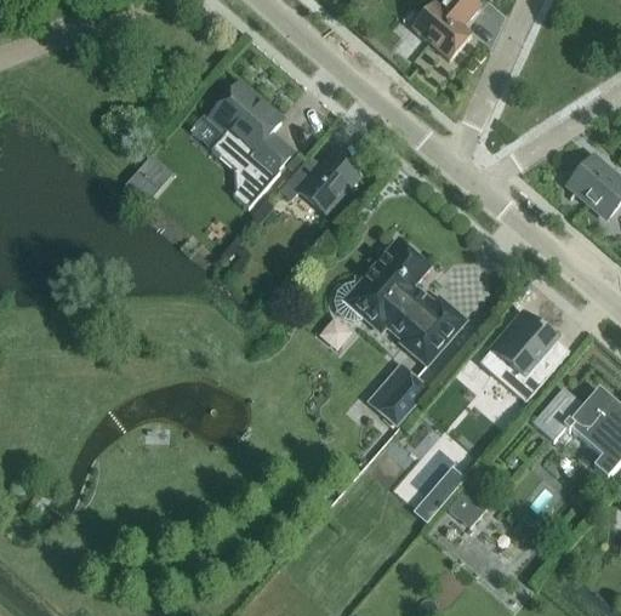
[(480,5),(474,0),(442,0),(438,5),(434,3),(412,28),(449,60),(472,34),(462,26),(480,5)]
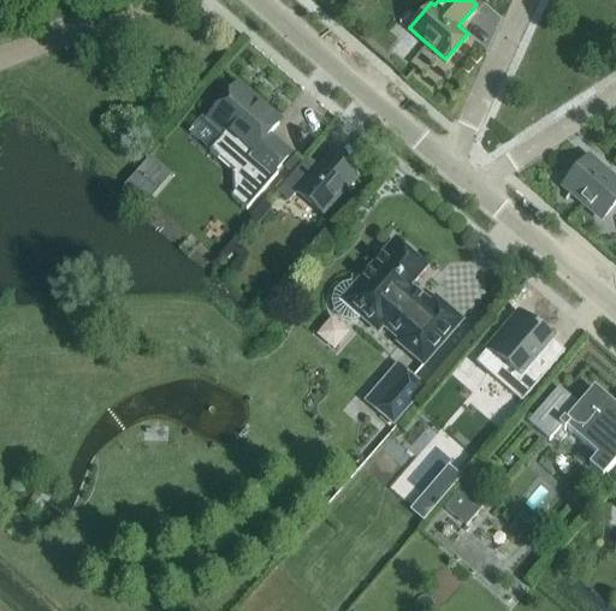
[(246,203),(270,175),(291,149),(270,130),(278,120),(253,98),(255,94),(238,79),(209,113),(227,129),(211,147),(235,167),(235,194),(246,203)]
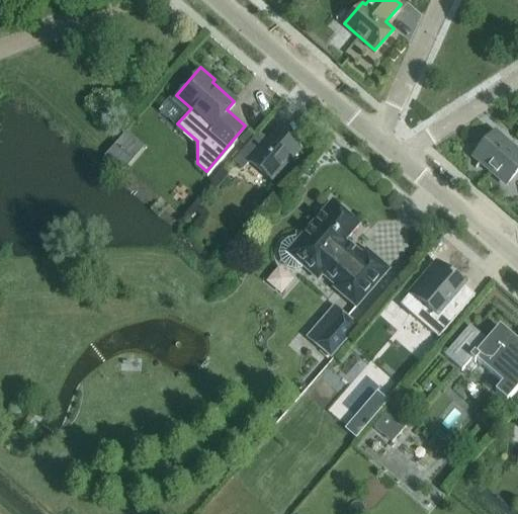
[(298,148),(275,127),(263,142),(254,134),(253,135),(246,143),(234,158),(243,166),(249,159),(272,178),(298,148)]
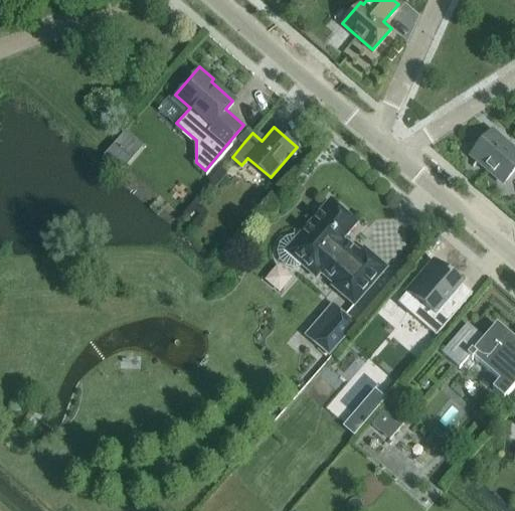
[(245,128),(238,137),(244,142),(251,134),(245,128)]
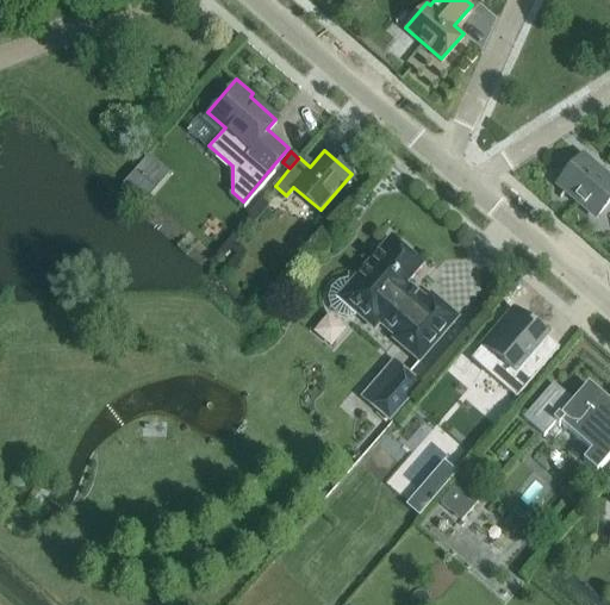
[(609,176),(582,153),(558,180),(596,213),(609,197),(609,176)]
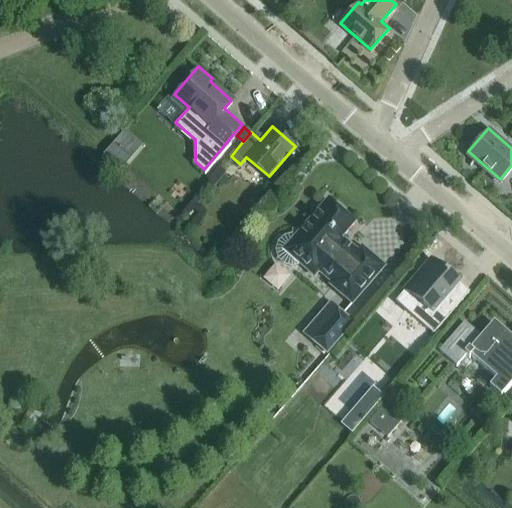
[(104,154),(119,167),(140,142),(125,129),(104,154)]
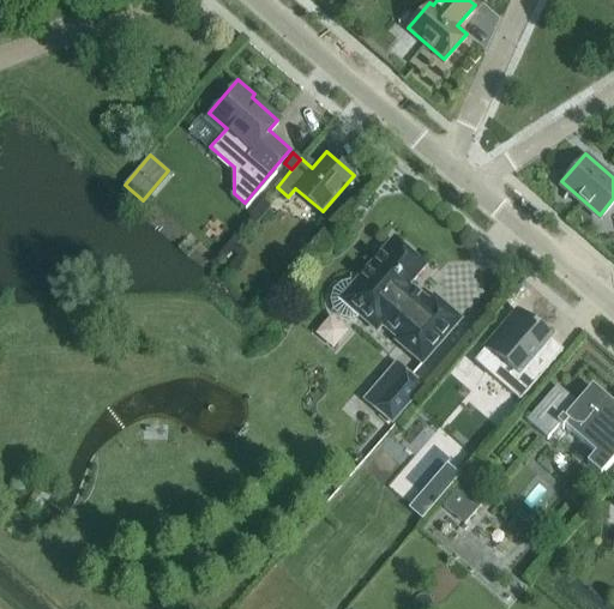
[(434,294),(429,300),(409,282),(423,265),(392,237),(362,273),(356,271),(350,270),(350,277),(341,279),(332,287),(330,297),(332,307),(339,314),(350,317),(356,315),(360,313),(377,327),(381,321),(398,336),(396,338),(422,360),(459,317),(434,294)]
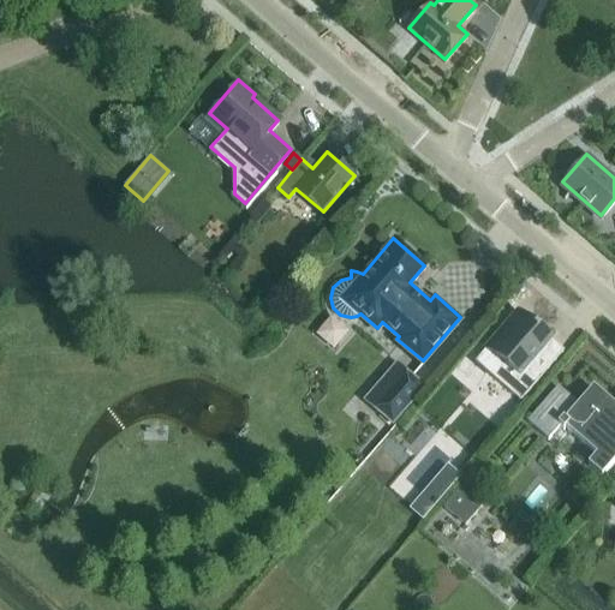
[(520,398),(525,392),(541,374),(529,363),(550,339),(538,328),(539,327),(517,308),(485,344),(488,346),(477,359),(494,375),(520,398)]
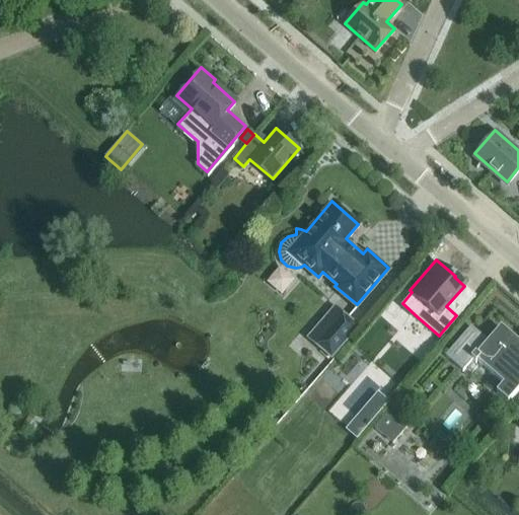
[(518,341),(501,324),(488,339),(470,323),(445,353),(462,368),(472,357),(475,360),(476,358),(504,381),(497,389),(508,399),(518,385),(518,341)]
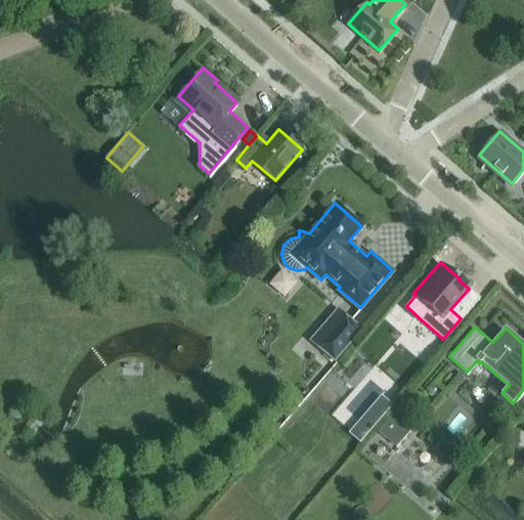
[(412,355),(404,364),(413,373),(422,363),(412,355)]
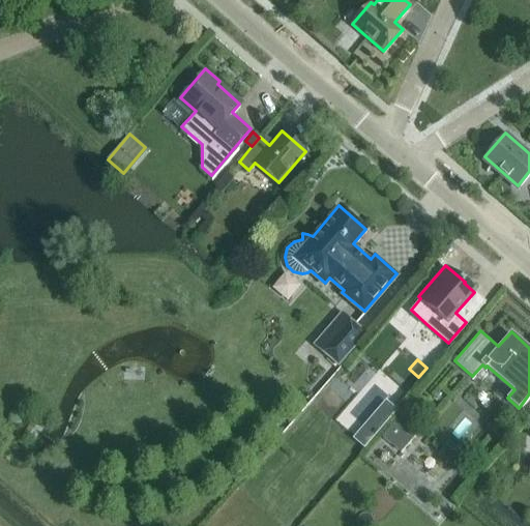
[(416,417),(427,406),(415,396),(405,407),(416,417)]
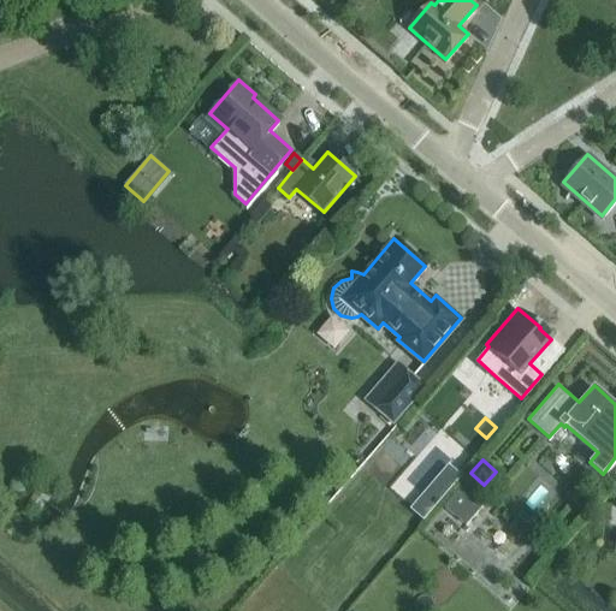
[(462,484),(444,504),(466,522),(483,502),(462,484)]
